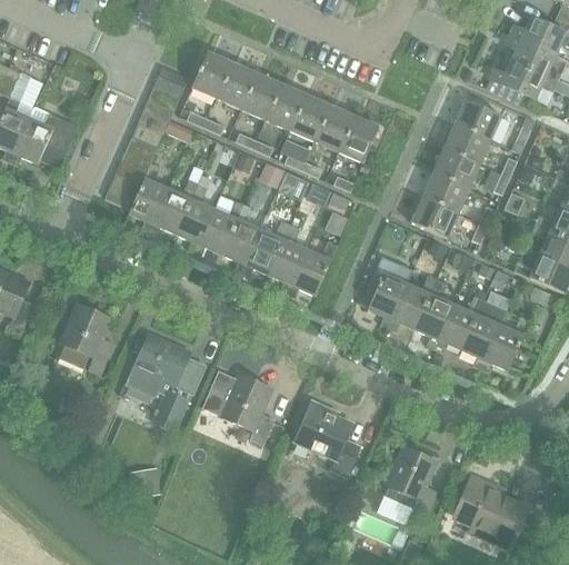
[(560,0),(562,1),(557,13),(568,19),(568,0),(560,0)]
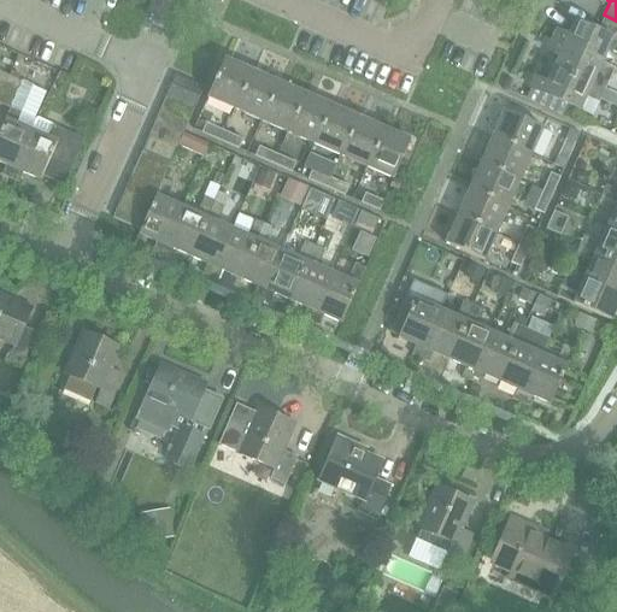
[(616,21),(604,15),(598,28),(576,18),(570,31),(558,25),(553,36),(599,58),(599,57),(605,45),(616,48),(616,21)]
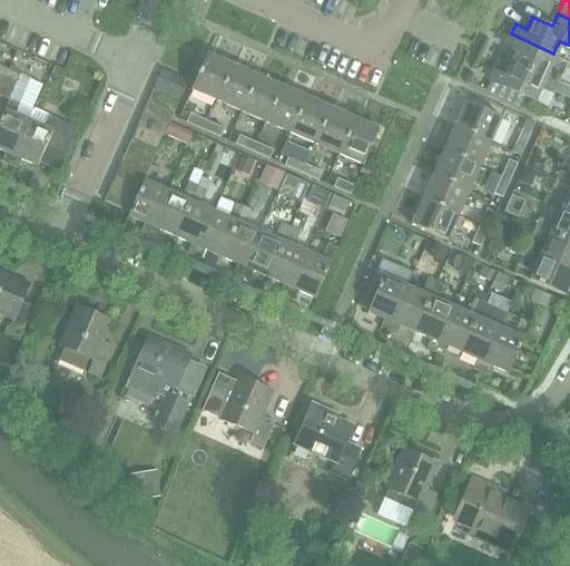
[(512,61),(569,87),(569,84),(558,78),(567,59),(553,52),(553,54),(511,33),(505,45),(517,49),(512,61)]
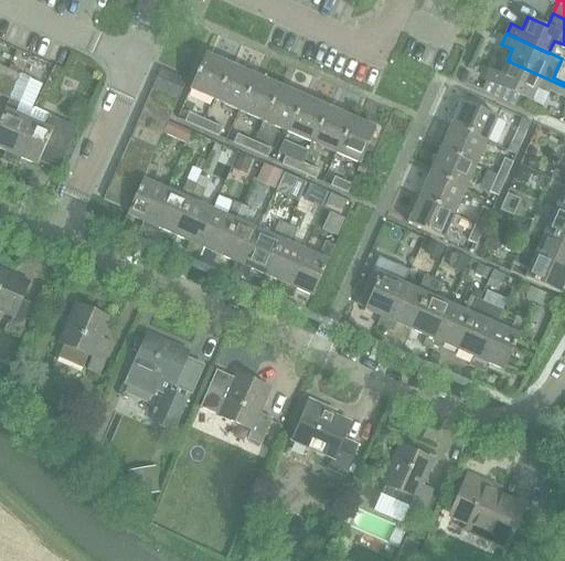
[(190,86),(210,95),(214,97),(230,62),(205,51),(190,86)]
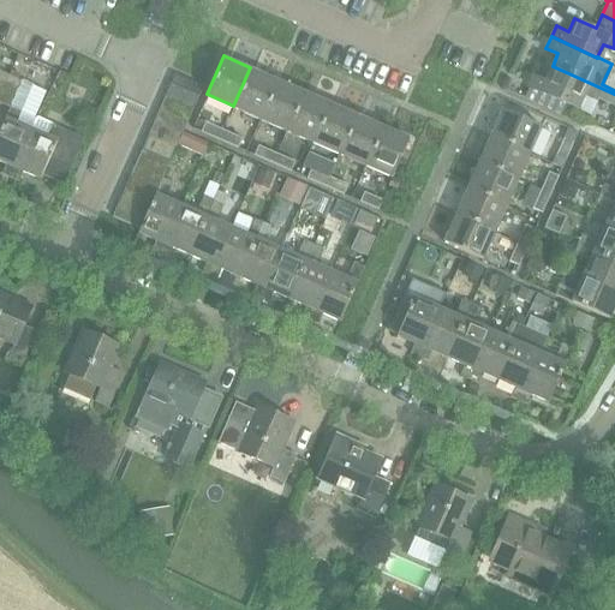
[(614,94),(553,66),(547,78),(535,73),(529,84),(577,106),(583,94),(595,99),(597,96),(614,103),(614,94)]
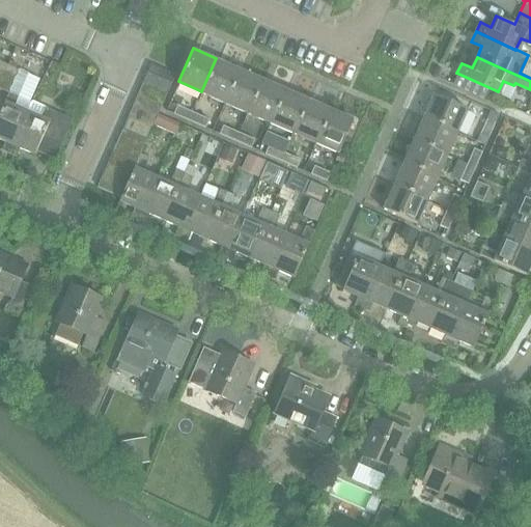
[(0,87),(8,91),(0,109),(0,136),(5,139),(1,147),(8,150),(30,100),(27,99),(37,75),(0,58),(0,87)]
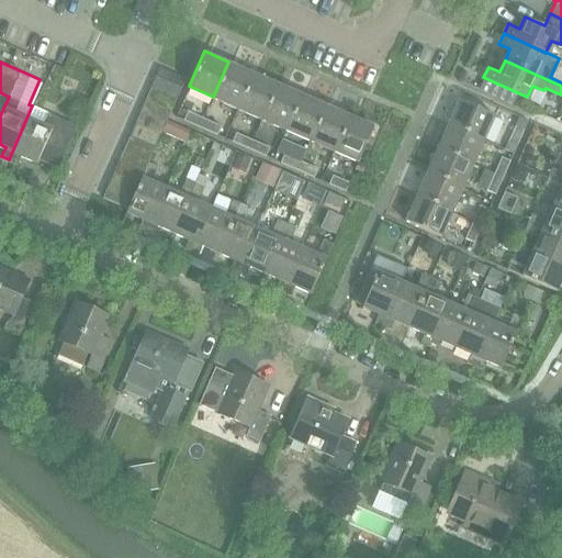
[(213,97),(237,107),(253,71),(228,62),(213,97)]
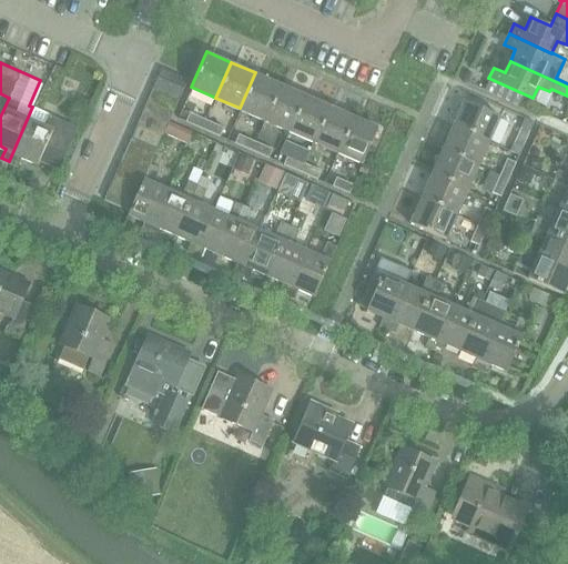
[(184,84),(188,78),(161,66),(158,73),(184,84)]
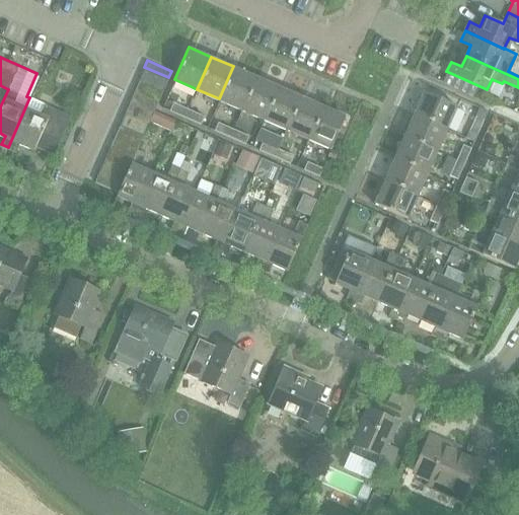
[(219,98),(241,108),(255,76),(233,66),(219,98)]
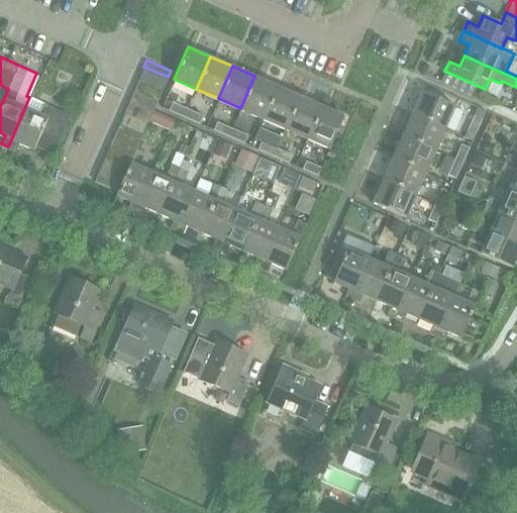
[(163,89),(168,77),(143,67),(138,79),(163,89)]
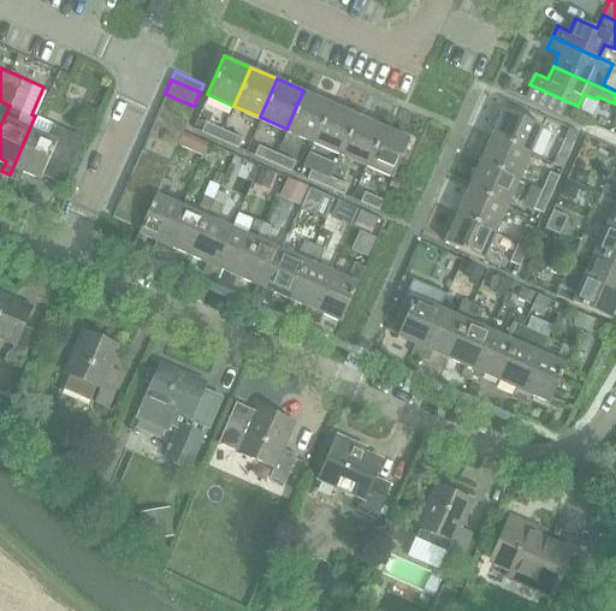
[(286,129),(313,141),(330,102),(303,90),(286,129)]
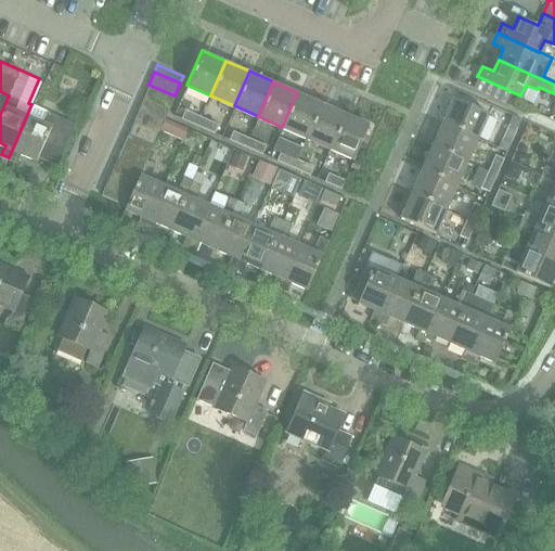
[(149,85),(144,95),(169,106),(175,95),(149,85)]
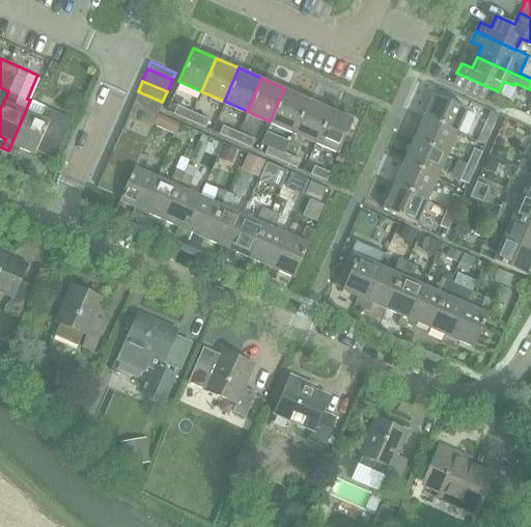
[(284,88),(270,121),(292,131),(307,98),(284,88)]
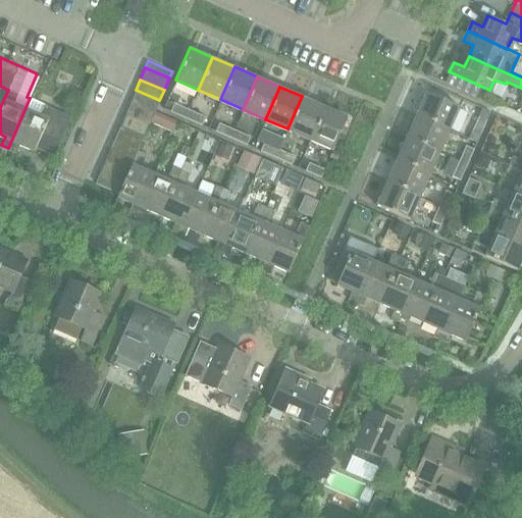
[(136,90),(131,101),(154,111),(159,100),(136,90)]
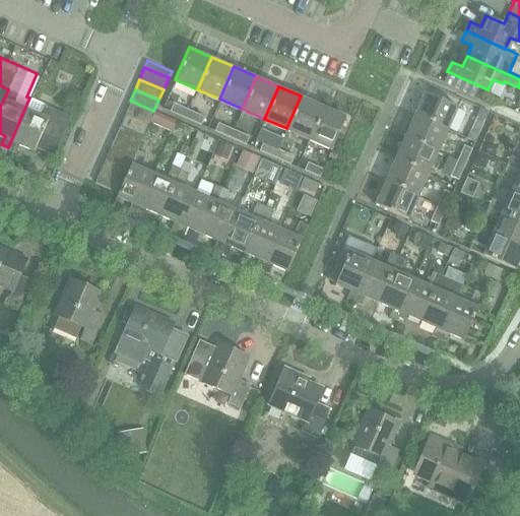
[(425,90),(414,113),(447,128),(457,105),(425,90)]
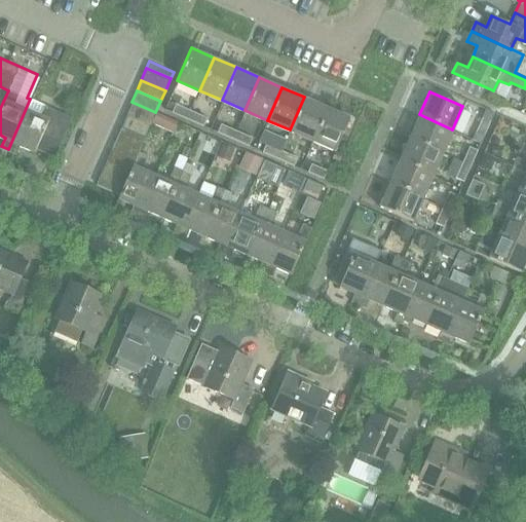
[(304,97),(290,129),(312,140),(327,107),(304,97)]
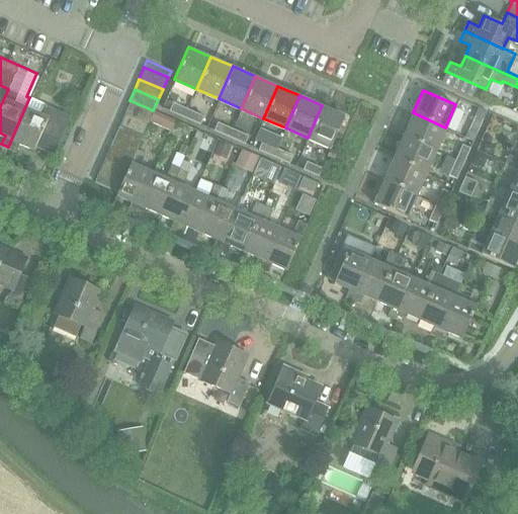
[(29,97),(8,147),(15,150),(19,142),(33,149),(35,145),(54,153),(71,114),(30,96),(29,97)]
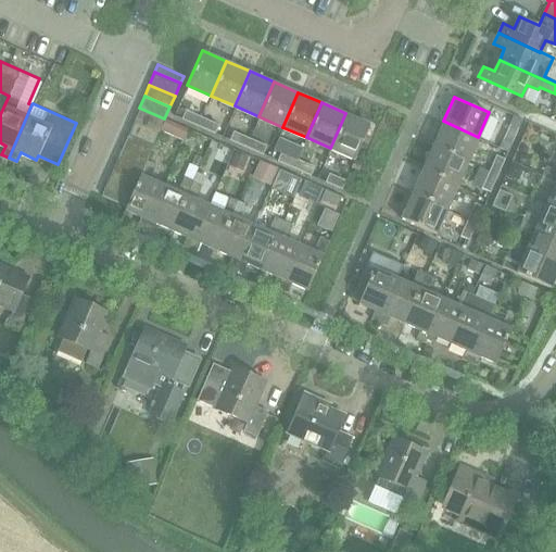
[(199,124),(203,114),(186,107),(181,115),(199,124)]
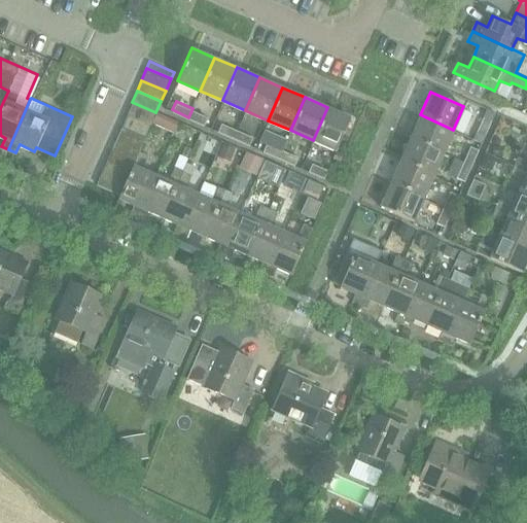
[(132,102),(127,113),(150,125),(155,112),(132,102)]
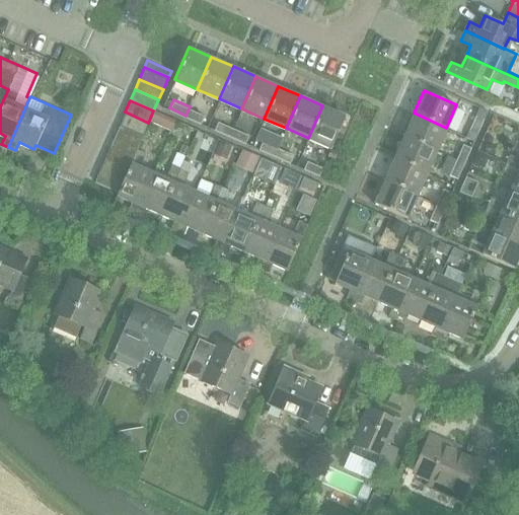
[(308,138),(312,140),(330,148),(345,116),(322,105),(308,138)]
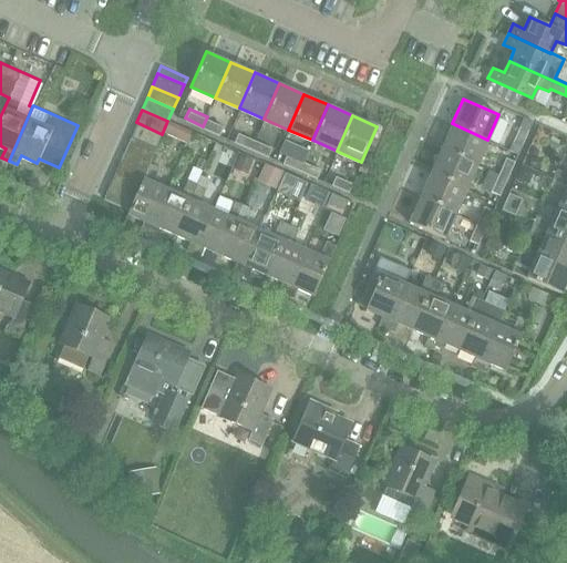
[(207,116),(203,126),(219,133),(223,124),(207,116)]
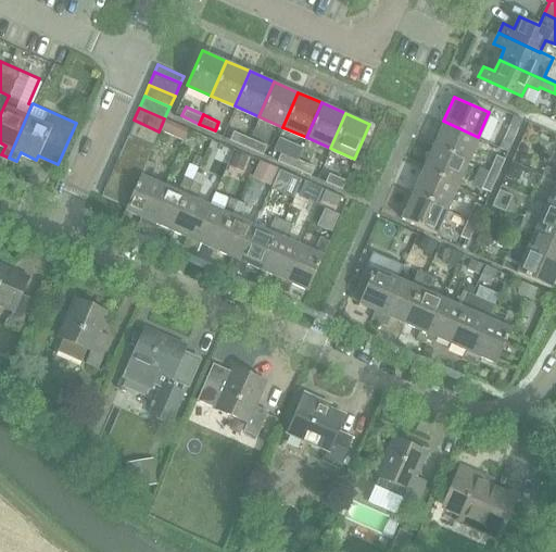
[(134,120),(128,133),(153,143),(159,132),(134,120)]
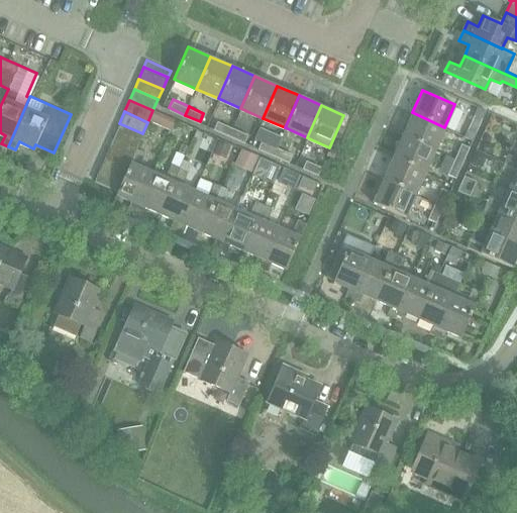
[(403,134),(435,148),(444,127),(412,112),(403,134)]
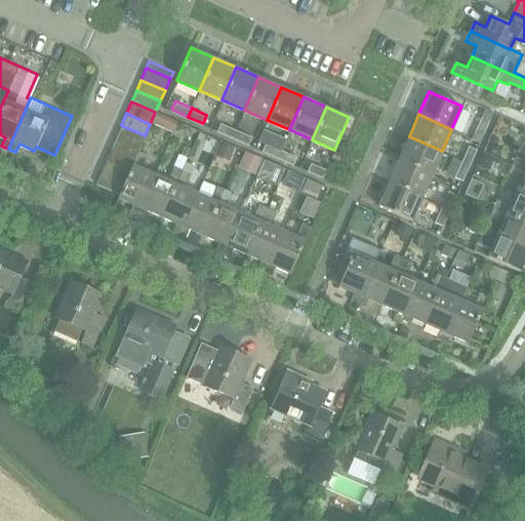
[(482,115),(475,130),(472,136),(480,141),(490,118),(482,115)]
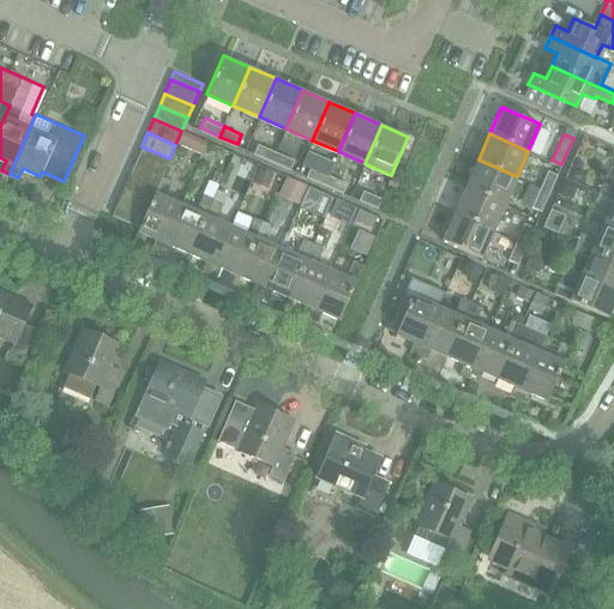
[(272,160),(276,150),(257,140),(252,151),(272,160)]
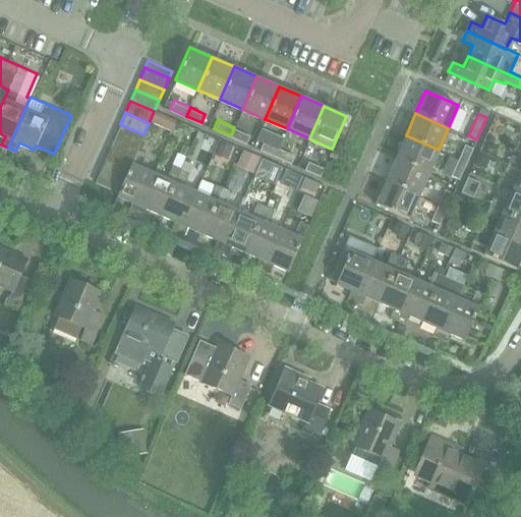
[(120,124),(115,135),(138,147),(140,142),(143,134),(120,124)]
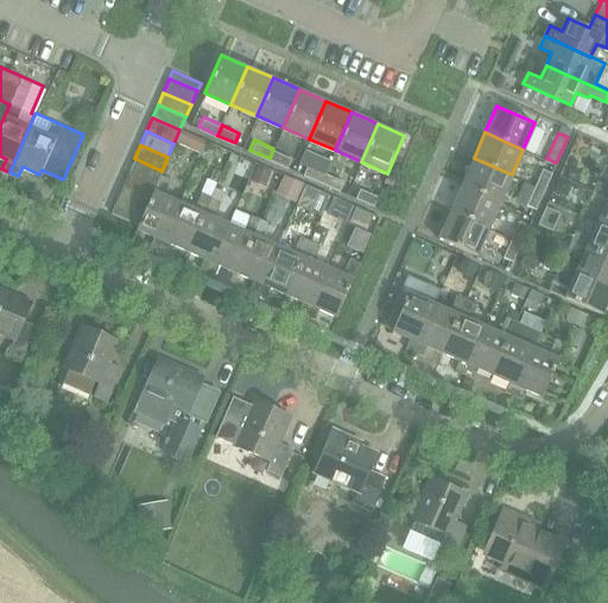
[(273,148),(270,158),(287,165),(291,156),(273,148)]
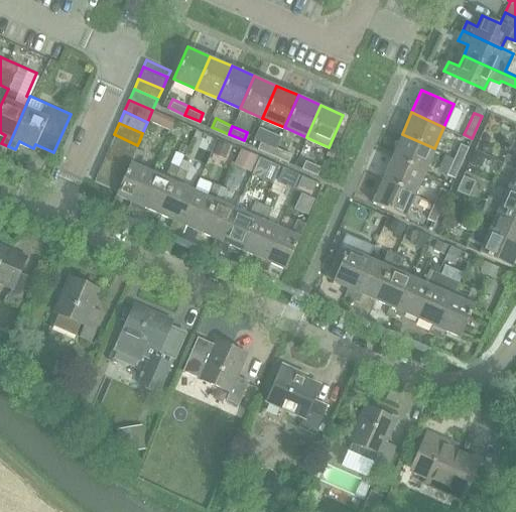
[(114,134),(109,145),(132,155),(137,145),(114,134)]
